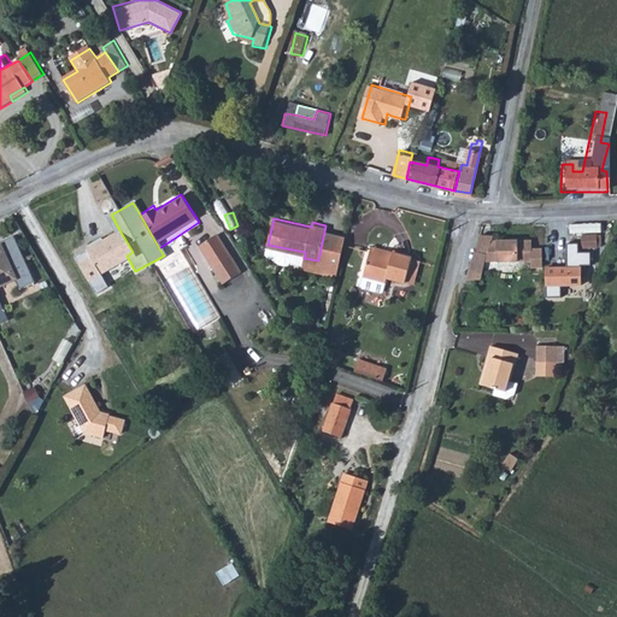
[(118,228),(83,250),(84,252),(76,258),(90,283),(101,276),(99,272),(127,256),(133,252),(118,228)]
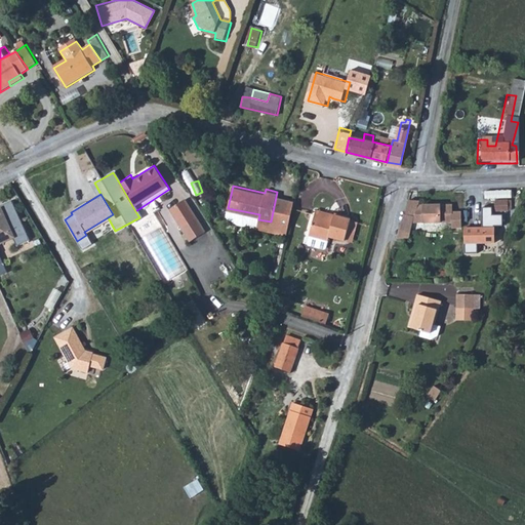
[(204,230),(184,198),(169,207),(189,239),(204,230)]
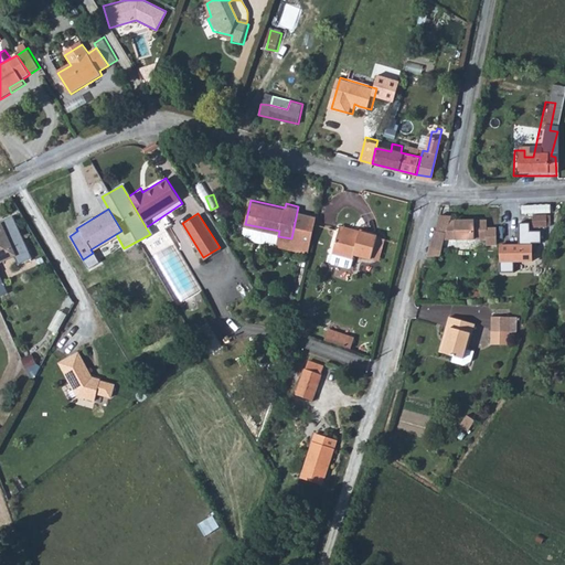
[(486,219),(451,219),(451,214),(440,214),(438,226),(446,227),(445,235),(486,236),(486,219)]
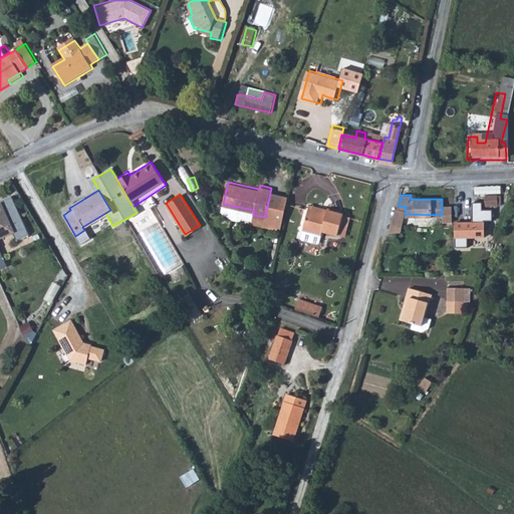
[(29,235),(11,197),(0,201),(0,268),(6,265),(0,251),(0,238),(12,232),(16,241),(29,235)]
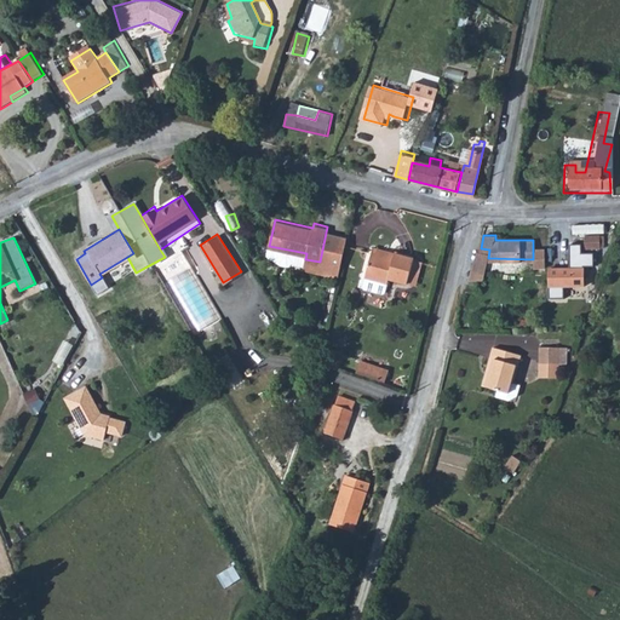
[(587,250),(603,250),(602,237),(587,239),(587,250)]
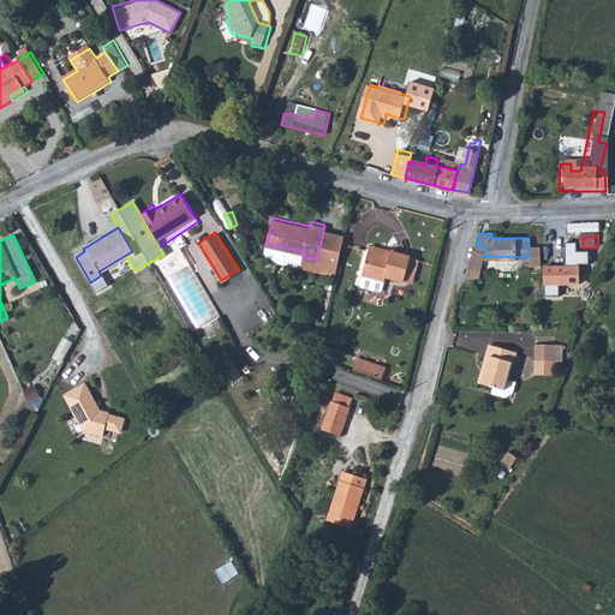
[(568,242),(568,263),(591,264),(591,252),(579,251),(579,243),(568,242)]
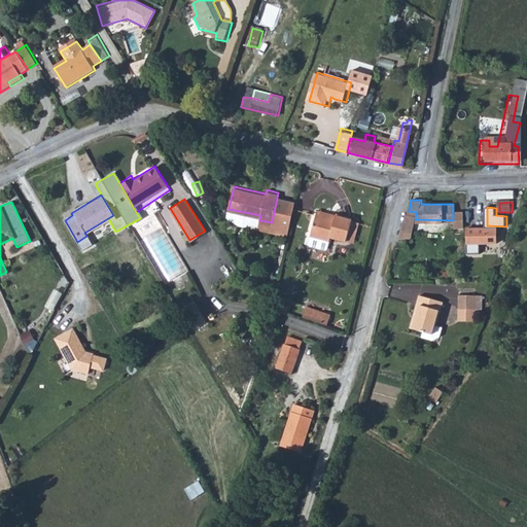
[(260,215),(229,209),(227,215),(229,217),(233,218),(239,223),(244,224),(251,221),(258,223),(260,215)]
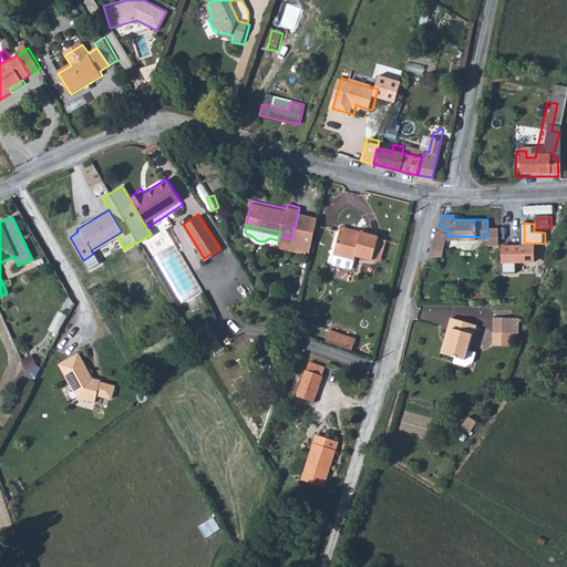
[(360,233),(340,227),(339,230),(360,236),(360,233)]
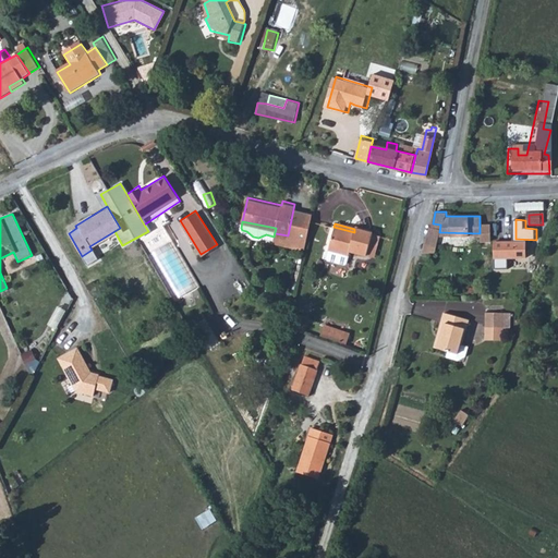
[(334,227),(328,251),(348,255),(349,252),(365,256),(371,233),(354,229),(354,232),(334,227)]
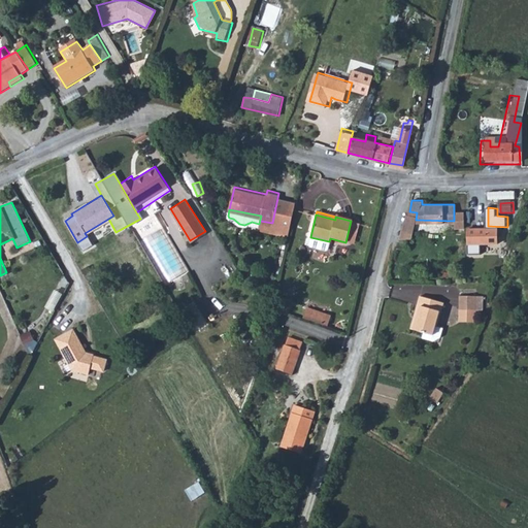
[(501,228),(470,227),(469,253),(483,253),(483,244),(501,244),(501,228)]
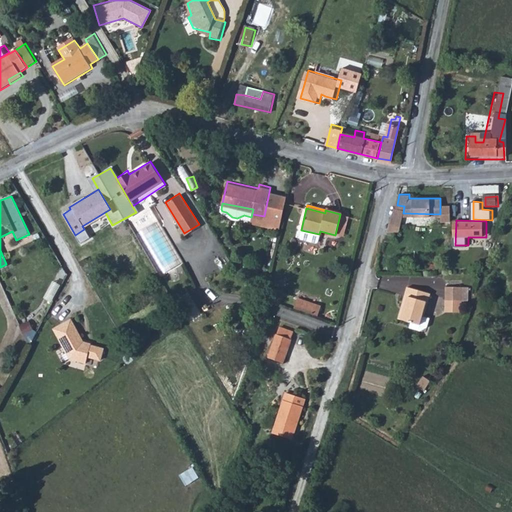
[(319,234),(301,230),(299,238),(300,240),(315,243),(317,242),(319,234)]
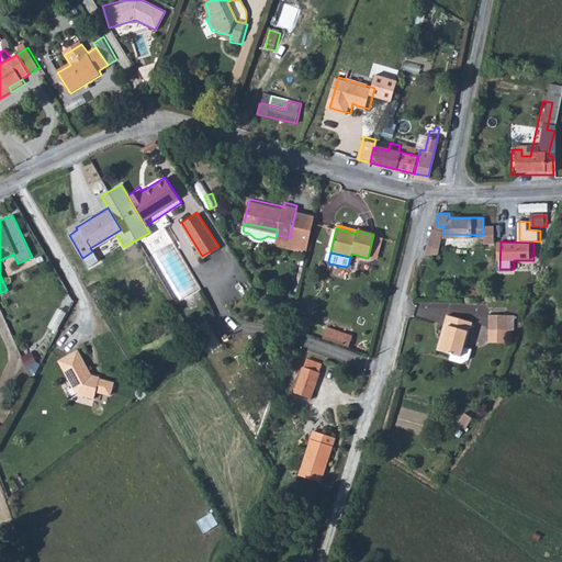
[(510,310),(493,310),(494,325),(510,325),(510,310)]
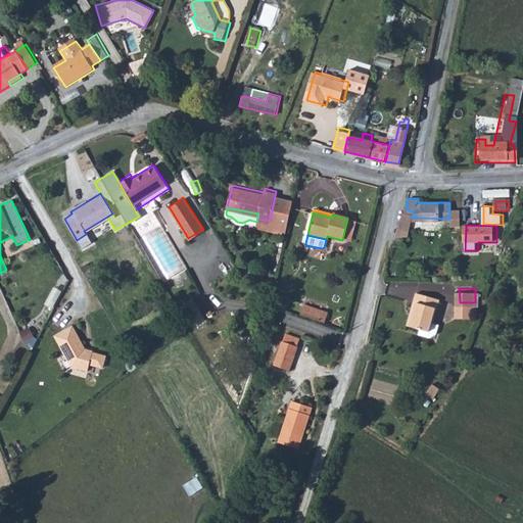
[(440,299),(417,292),(414,301),(416,302),(410,325),(421,328),(419,334),(431,338),(437,334),(439,327),(431,324),(440,299)]
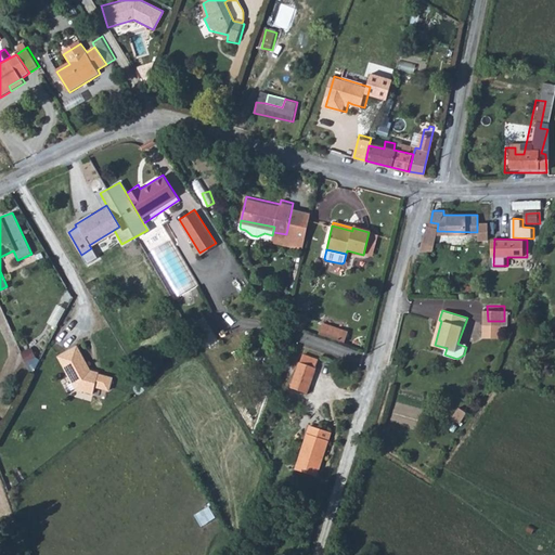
[(325,322),(321,333),(347,343),(350,331),(325,322)]
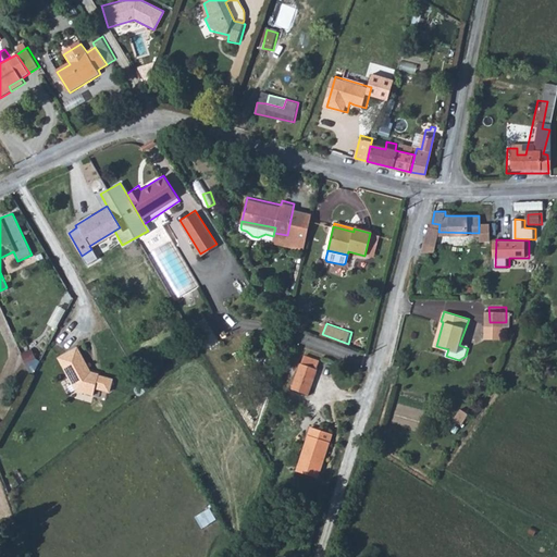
[(90,371),(77,346),(57,357),(74,390),(94,397),(96,390),(110,395),(114,380),(90,371)]
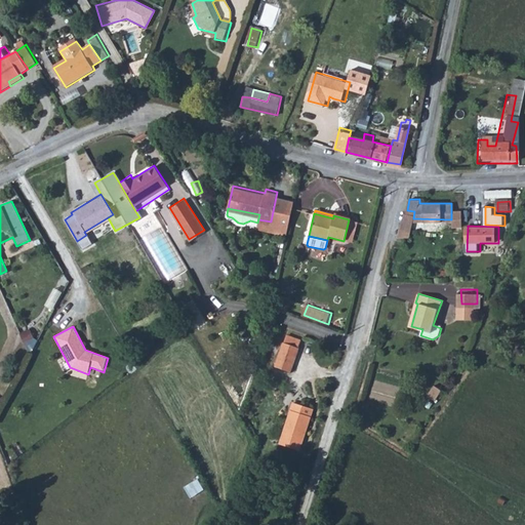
[(282,347),(275,370),(279,371),(286,349),(285,348),(282,347)]
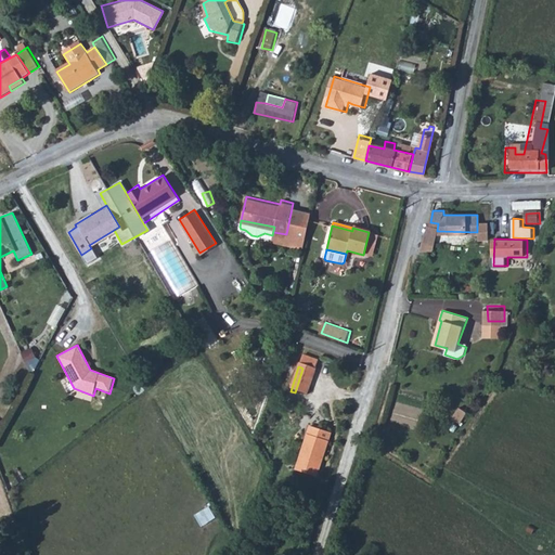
[(313,371),(301,368),(302,369),(295,392),(307,395),(313,371)]
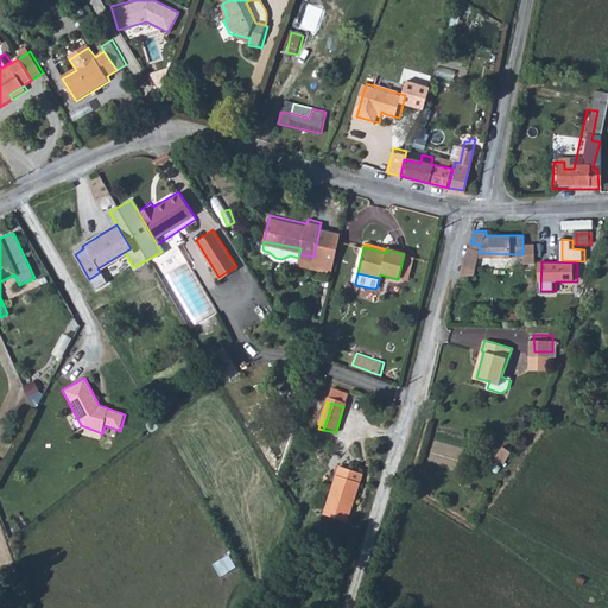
[(504,451),(498,462),(505,467),(511,456),(504,451)]
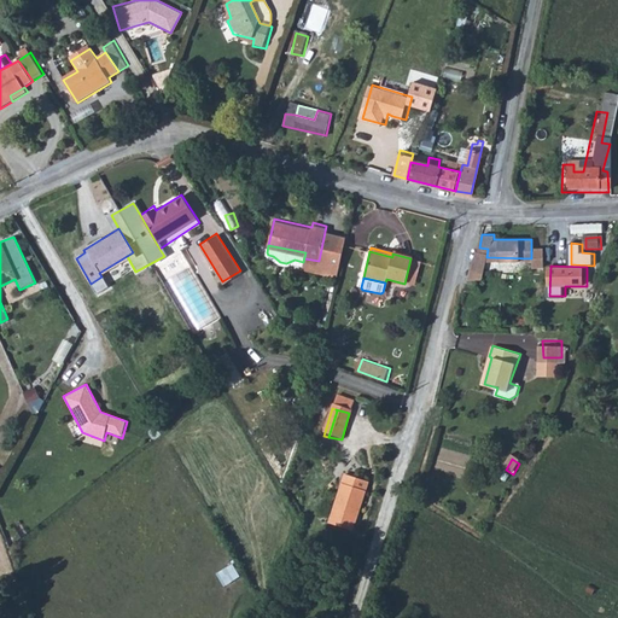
[(353,477),(345,474),(332,524),(351,529),(357,506),(361,507),(367,483),(351,479),(353,477)]
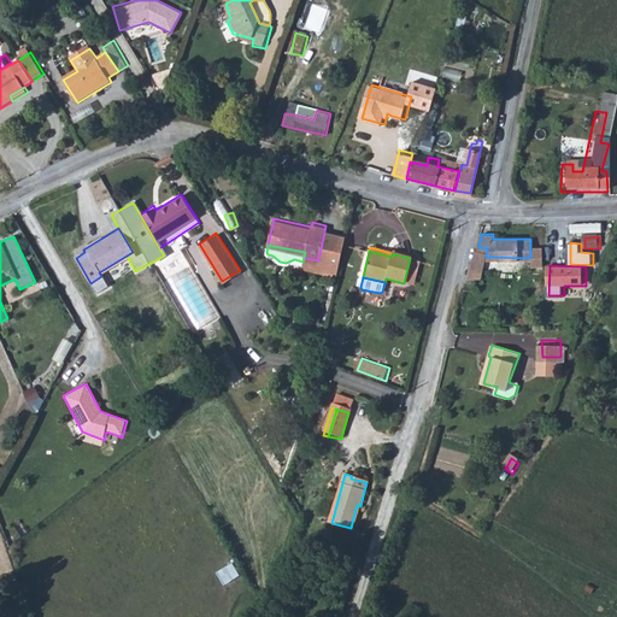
[(227,585),(242,575),(235,563),(219,571),(227,585)]
